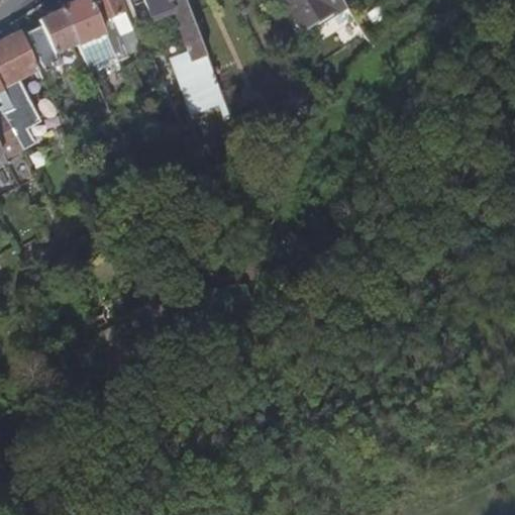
[(103,31),(98,21),(88,0),(80,0),(60,9),(76,43),(89,38),(103,31)]
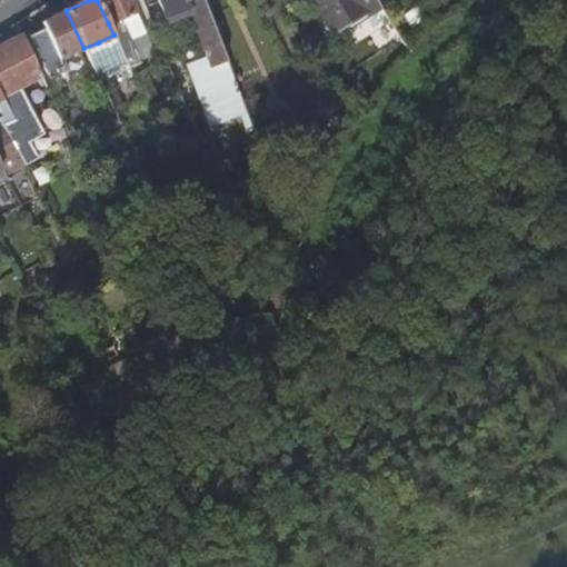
[(113,35),(117,43),(129,37),(121,18),(135,12),(129,0),(100,0),(110,22),(108,23),(113,35)]
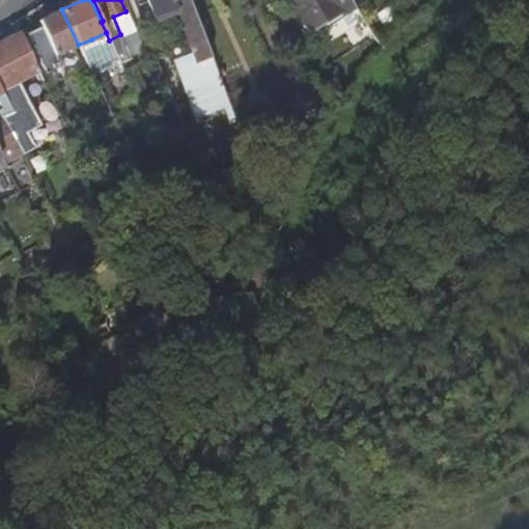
[(147,0),(156,18),(175,9),(172,0),(147,0)]
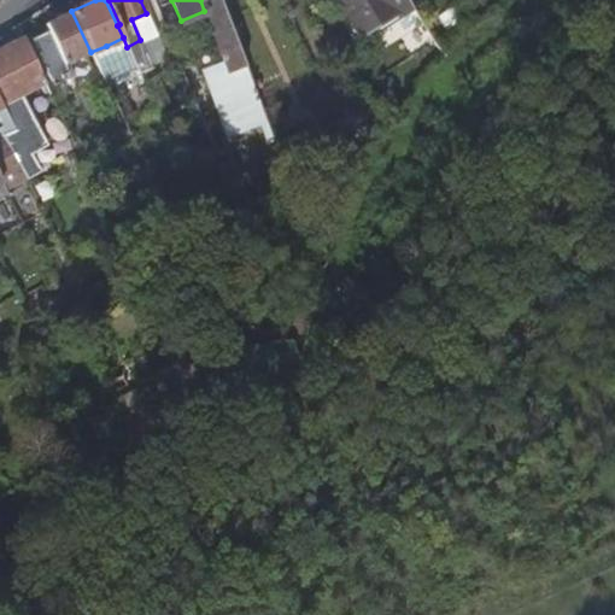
[(255,87),(247,63),(220,0),(200,0),(204,11),(226,60),(253,129),(268,123),(255,87)]
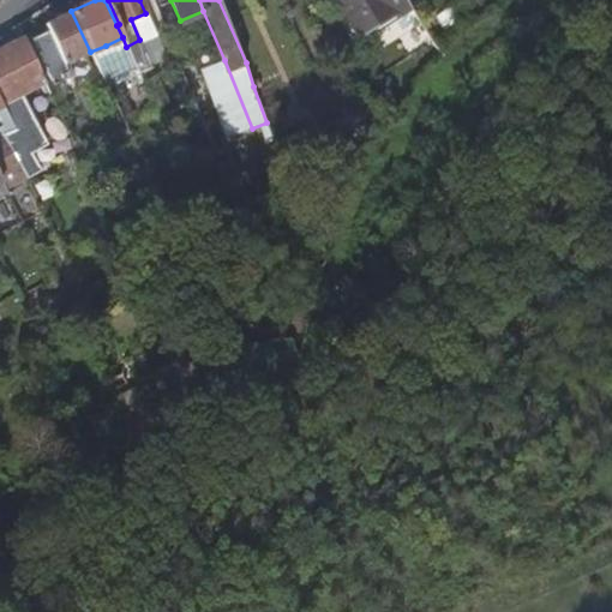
[(336,0),(360,39),(411,6),(406,0),(336,0)]
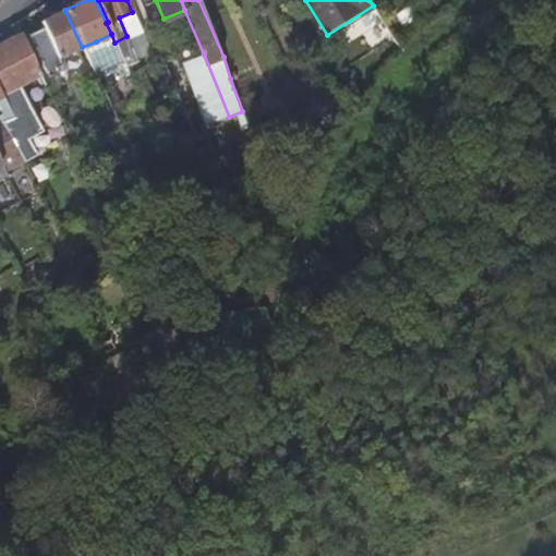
[(82,47),(64,10),(40,22),(43,26),(58,59),(82,47)]
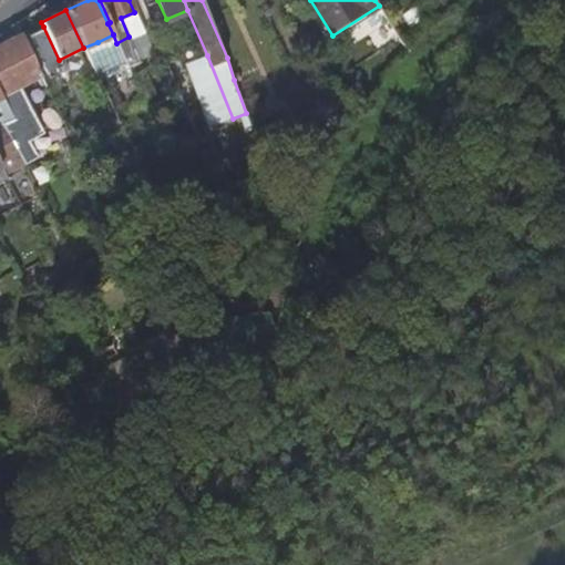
[(57,69),(61,65),(59,60),(43,27),(28,34),(48,79),(59,73),(57,69)]
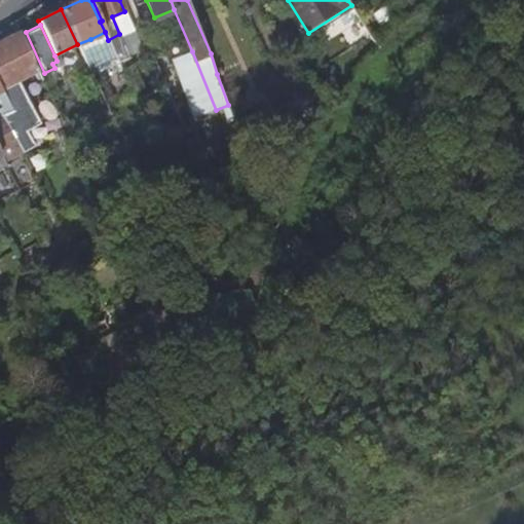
[(11,83),(37,69),(20,33),(0,42),(0,44),(3,51),(0,52),(0,110),(22,153),(35,147),(14,109),(22,105),(11,83)]
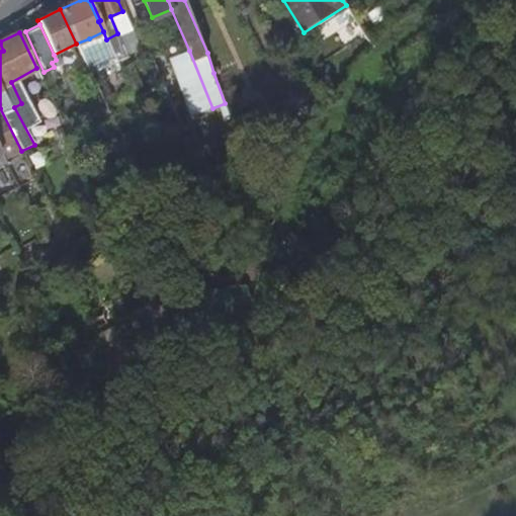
[(80,52),(87,49),(93,47),(89,38),(76,44),(80,52)]
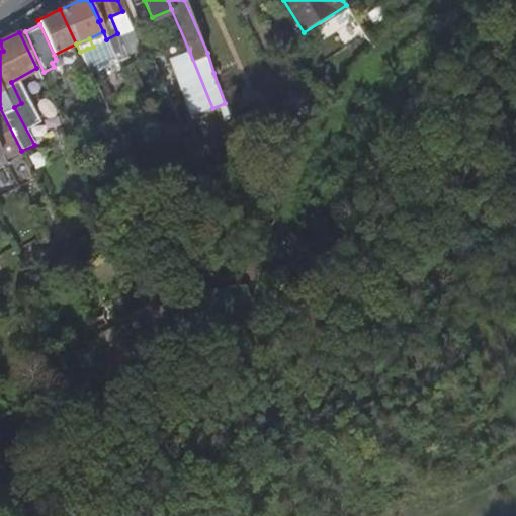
[(80,52),(88,68),(95,65),(87,49),(80,52)]
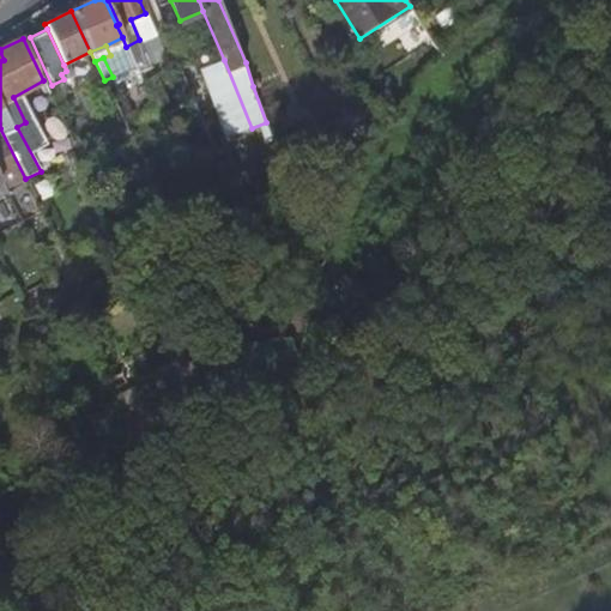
[(228,138),(252,128),(224,60),(200,70),(228,138)]
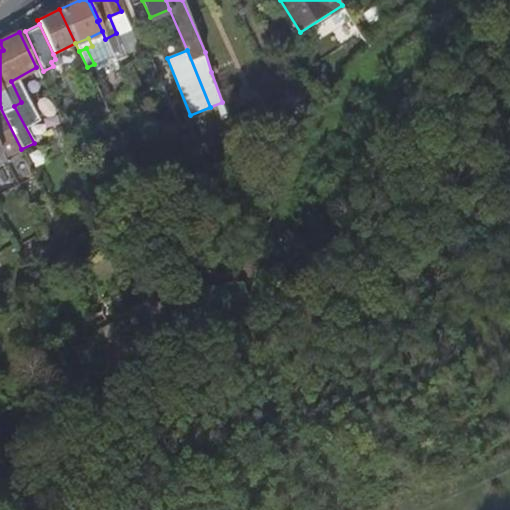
[(62,72),(73,95),(79,92),(77,88),(80,86),(71,67),(62,72)]
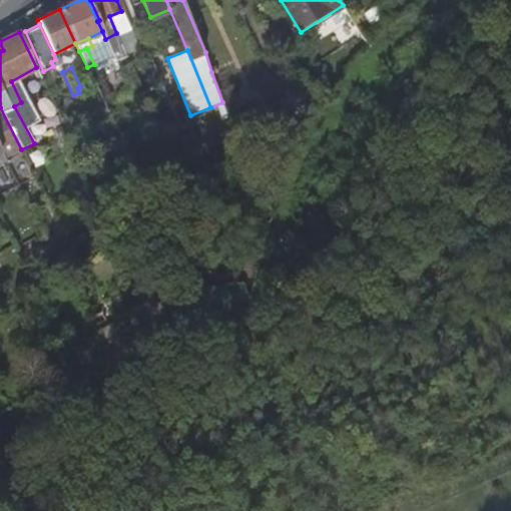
[(53,130),(54,129),(64,125),(59,116),(49,121),(53,130)]
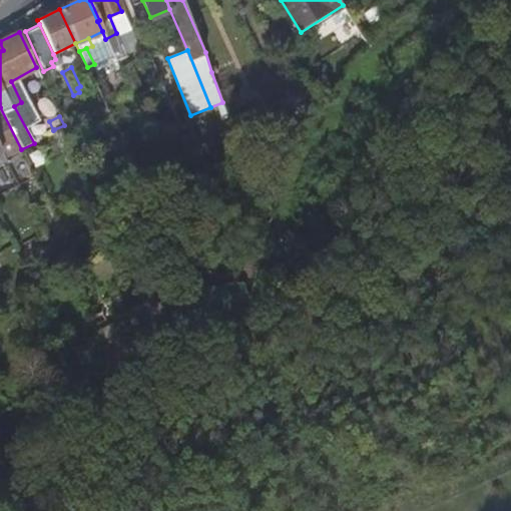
[(63,148),(72,143),(64,125),(54,129),(63,148)]
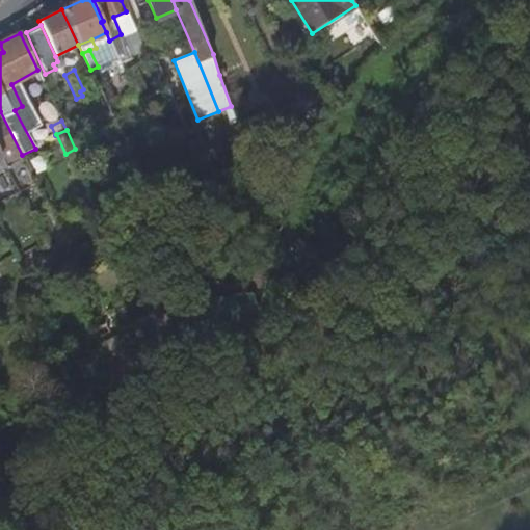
[(0,153),(5,162),(17,156),(5,135),(0,138),(0,153)]
